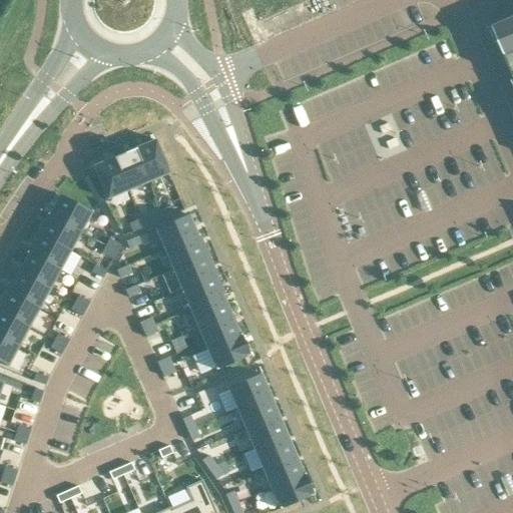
[(512,19),(493,28),(512,74),(512,19)]
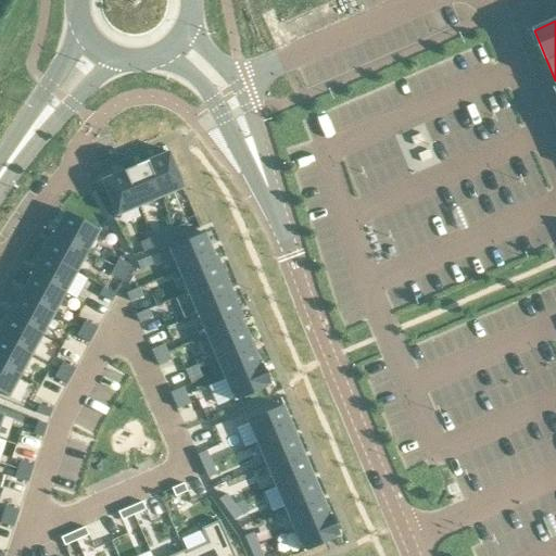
[(167,152),(146,162),(161,198),(182,188),(167,152)]
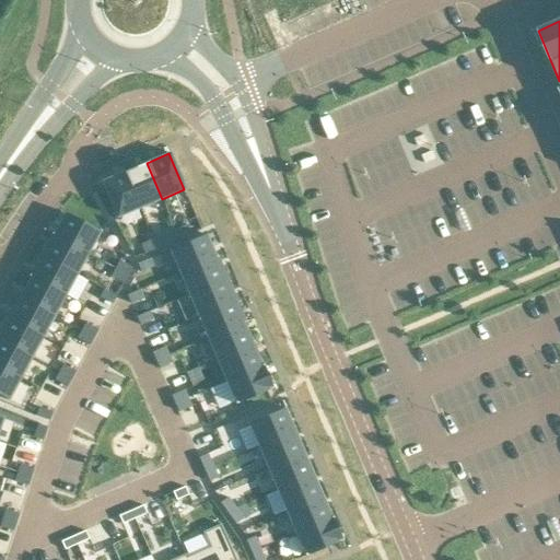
[(147,163),(124,172),(139,208),(162,199),(147,163)]
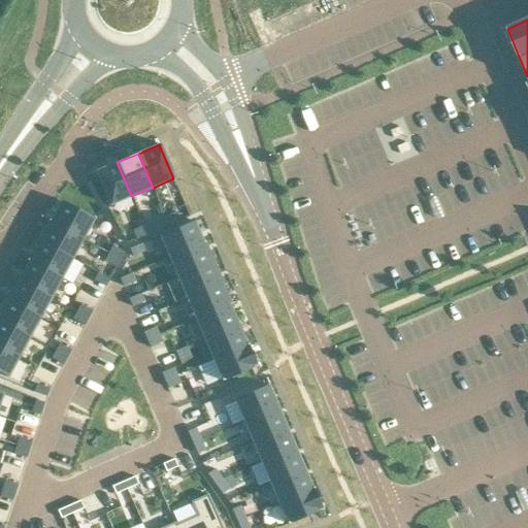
[(117,162),(95,171),(109,205),(131,196),(117,162)]
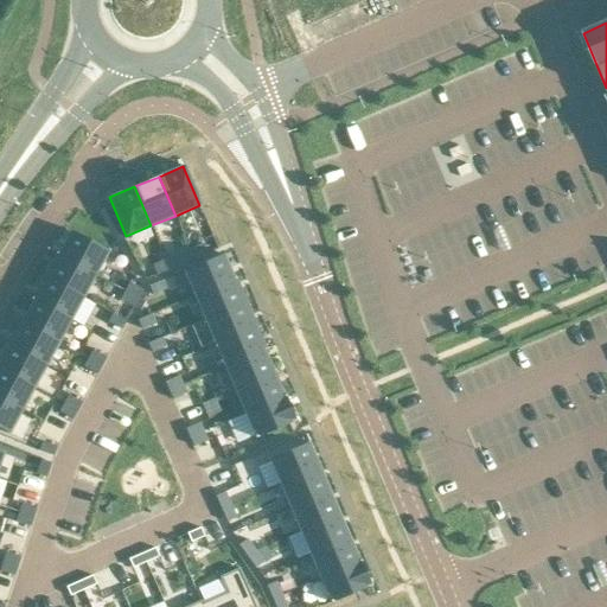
[(58,254),(95,274),(108,251),(70,231),(69,232),(69,234),(58,254)]
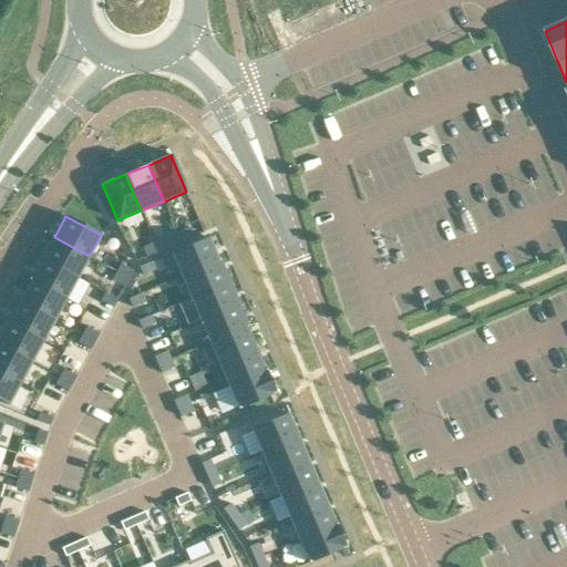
[(189,228),(177,234),(181,241),(193,236),(189,228)]
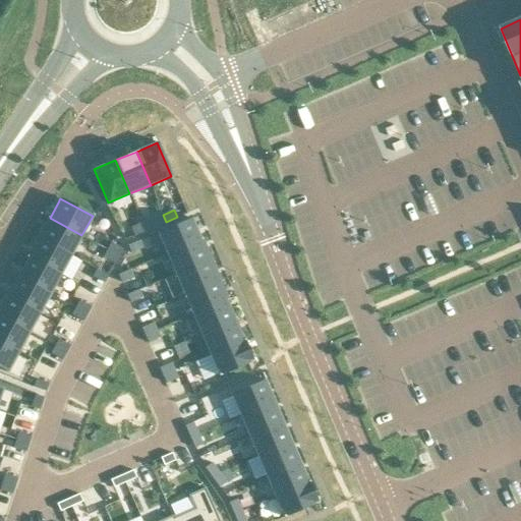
[(163,215),(151,219),(155,227),(166,222),(163,215)]
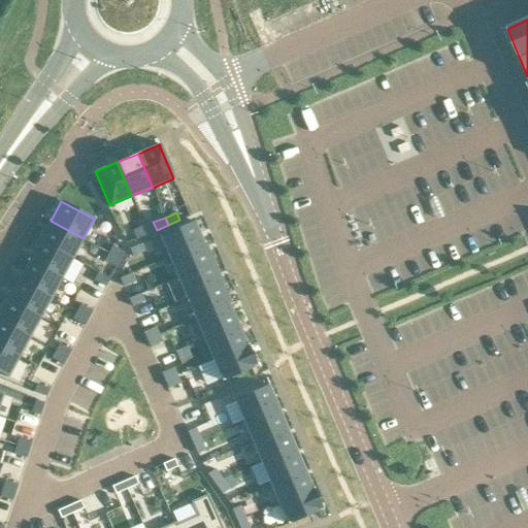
[(48,222),(38,240),(72,258),(83,238),(51,221),(48,220),(47,221),(48,222)]
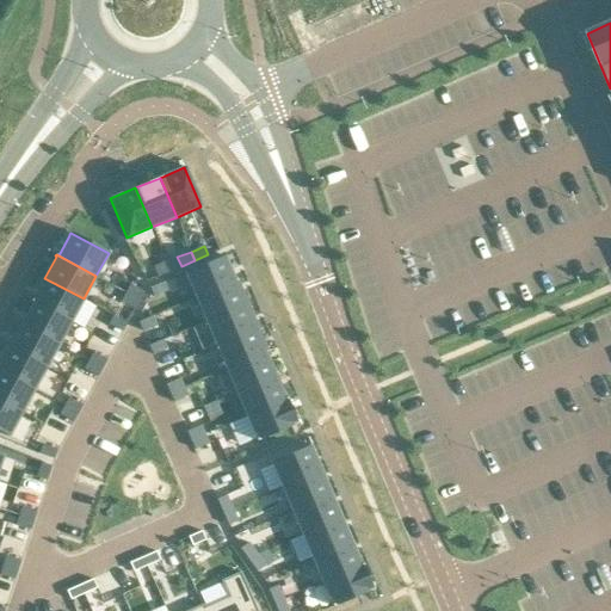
[(224,257),(185,273),(195,297),(234,281),(224,257)]
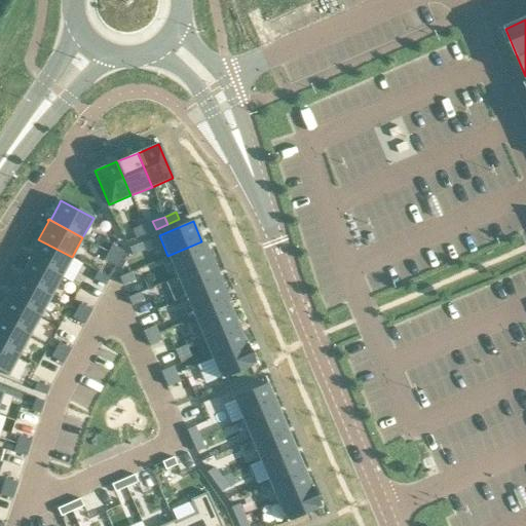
[(144,225),(132,230),(136,237),(147,233),(144,225)]
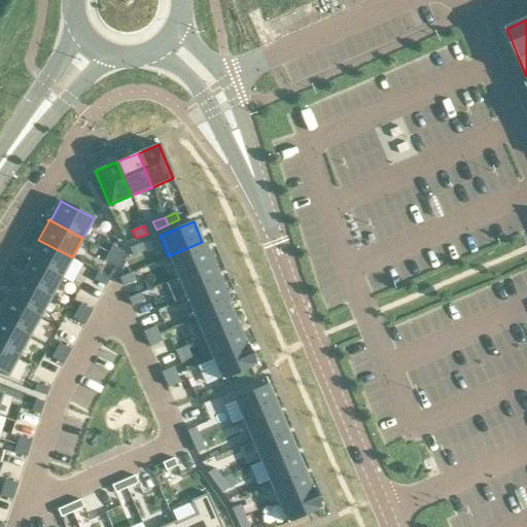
[(27,259),(27,260),(28,261),(29,260),(61,278),(72,257),(38,240),(28,259),(27,258),(27,259)]
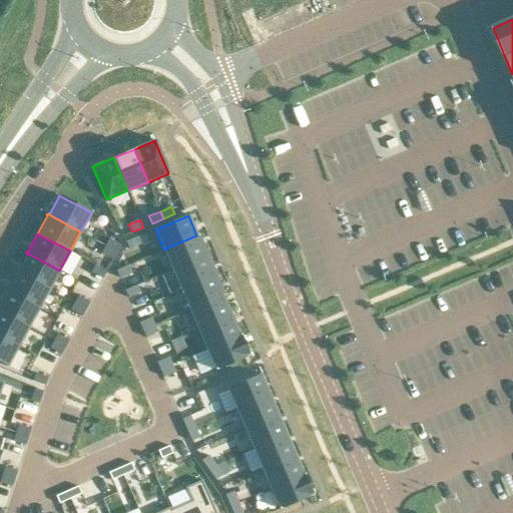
[(196,235),(163,249),(172,270),(206,254),(198,236),(198,235),(198,234),(196,235)]
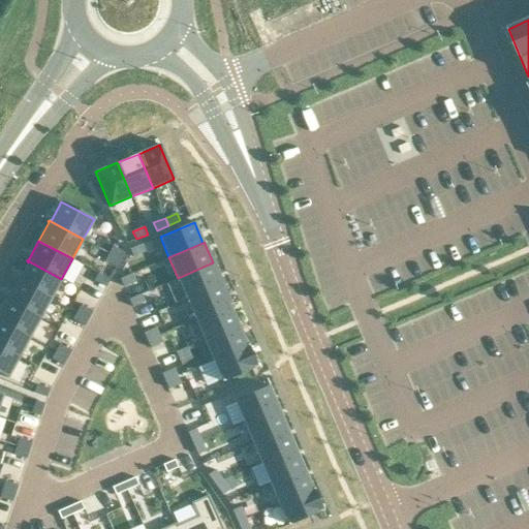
[(142,244),(130,249),(133,257),(145,252),(142,244)]
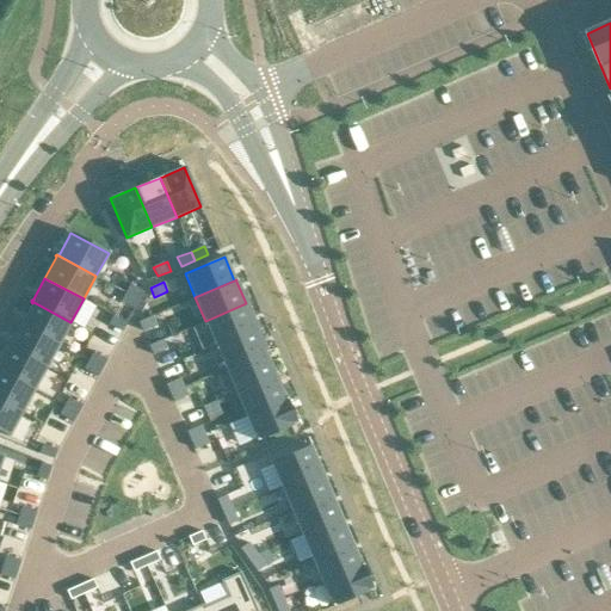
[(130,285),(125,294),(139,300),(143,291),(130,285)]
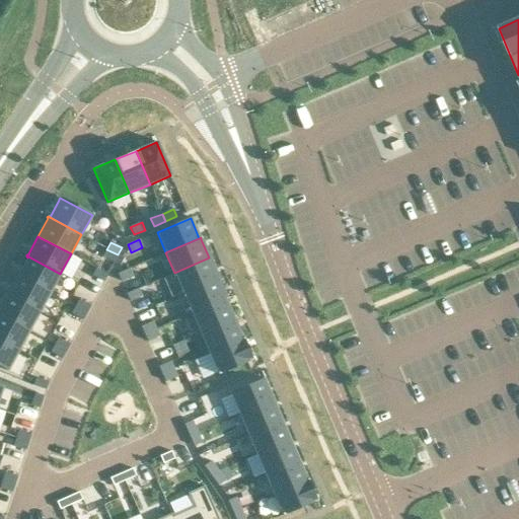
[(106,249),(102,256),(114,263),(118,254),(106,249)]
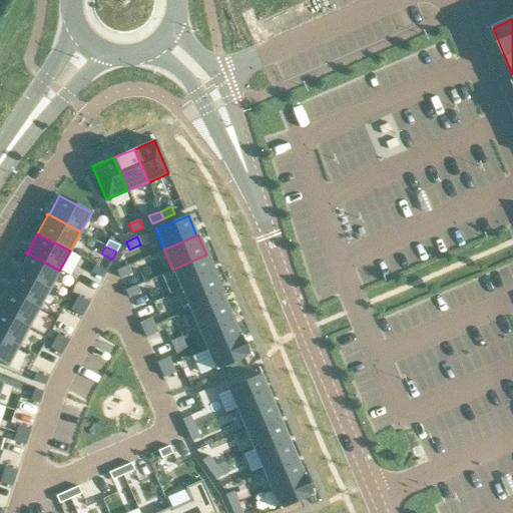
[(27,254),(18,273),(49,290),(59,271),(28,253),(27,254)]
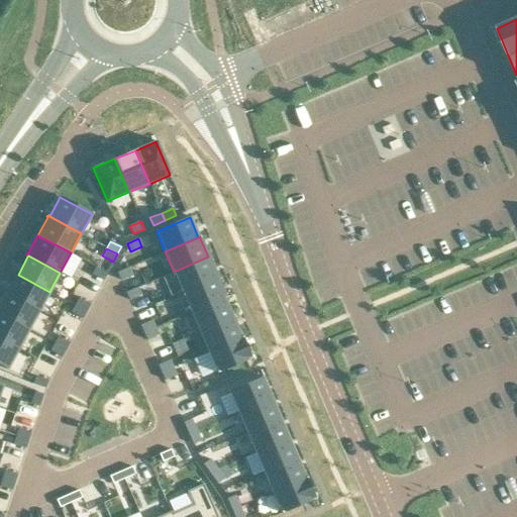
[(208,256),(174,272),(182,292),(217,278),(208,256)]
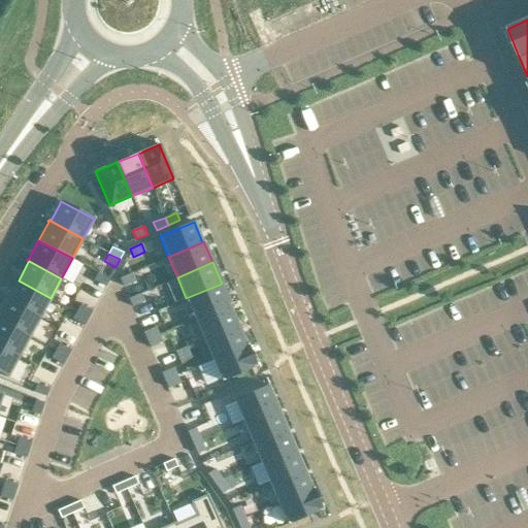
[(98,273),(94,281),(105,287),(108,278),(98,273)]
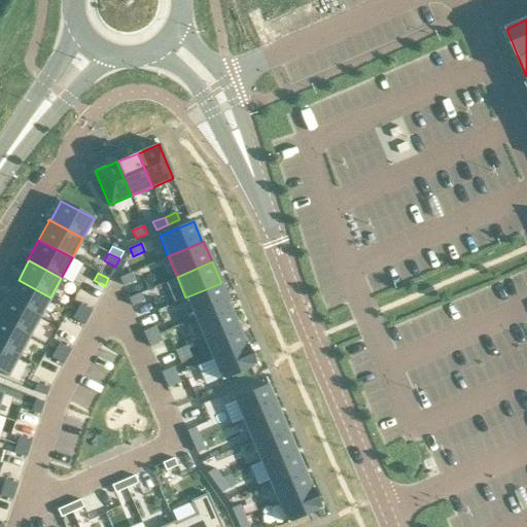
[(131,273),(119,278),(123,285),(134,280),(131,273)]
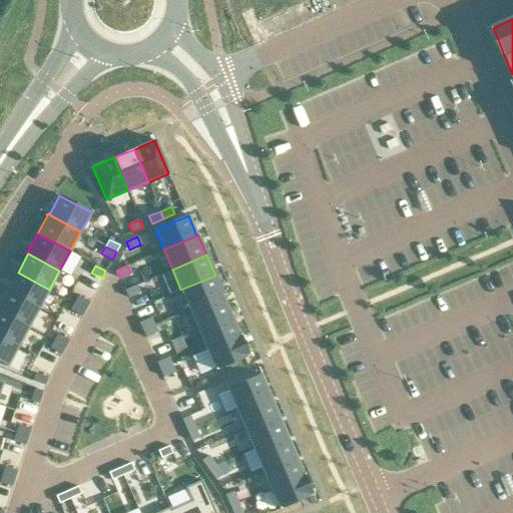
[(18,273),(7,292),(38,309),(49,290),(18,273)]
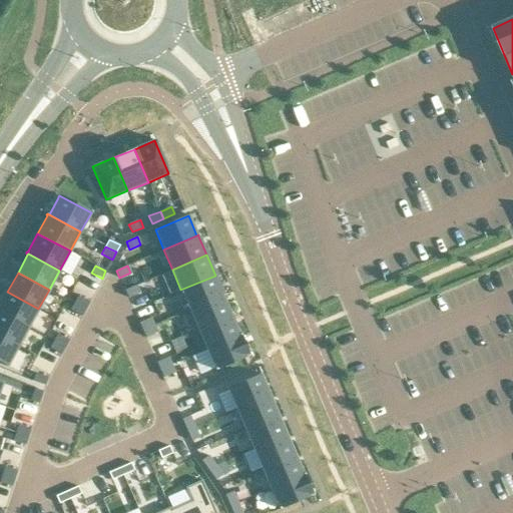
[(215,276),(180,290),(189,310),(222,296),(222,297),(224,296),(223,295),(215,276)]
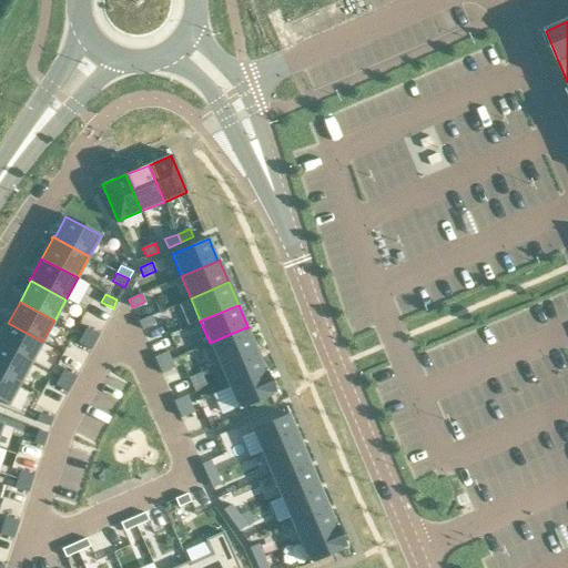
[(151,316),(139,322),(142,330),(154,324),(151,316)]
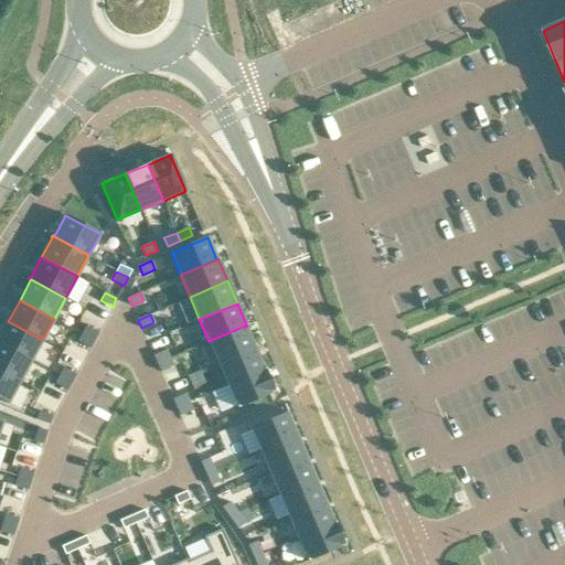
[(0,344),(31,361),(42,340),(8,321),(0,336),(0,344)]
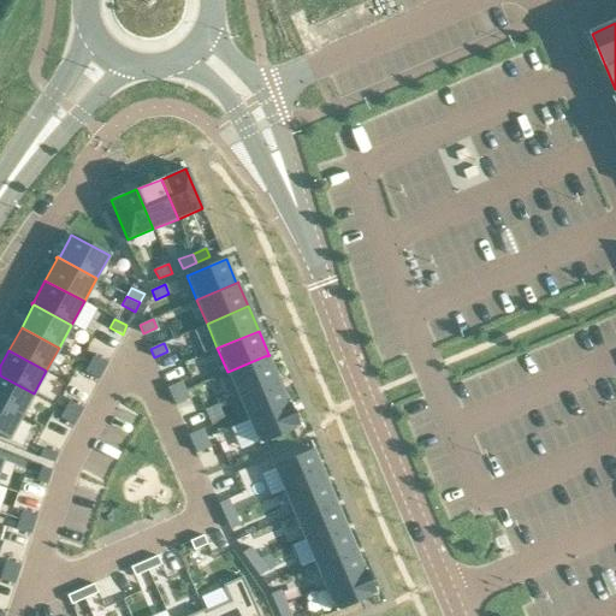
[(267,355),(227,372),(238,397),(277,380),(267,356),(267,355)]
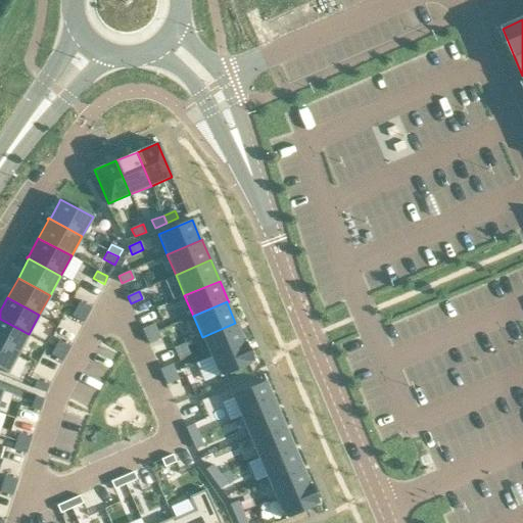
[(80,302),(76,310),(87,315),(91,307),(80,302)]
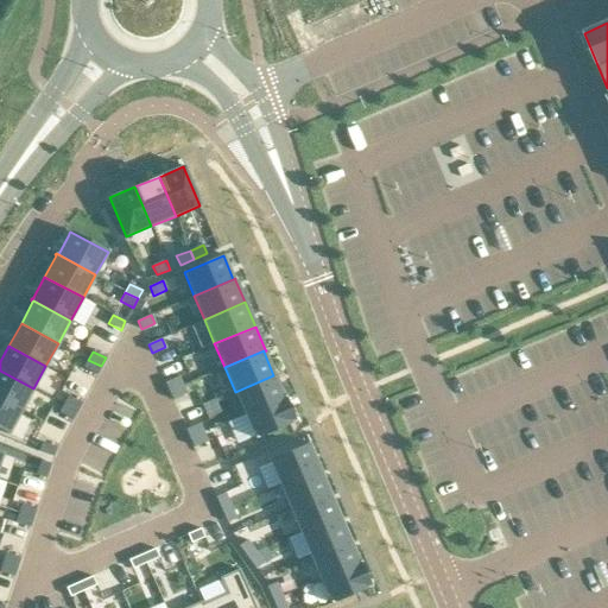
[(88,360),(83,368),(96,375),(101,366),(88,360)]
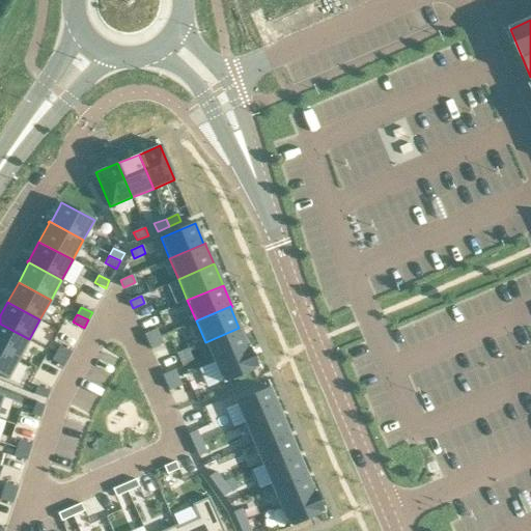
[(0,350),(18,360),(29,339),(0,324),(0,350)]
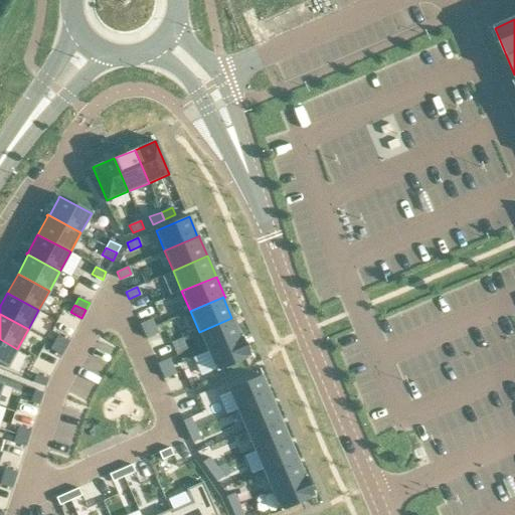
[(231,318),(199,332),(207,352),(241,337),(241,335),(239,336),(231,318)]
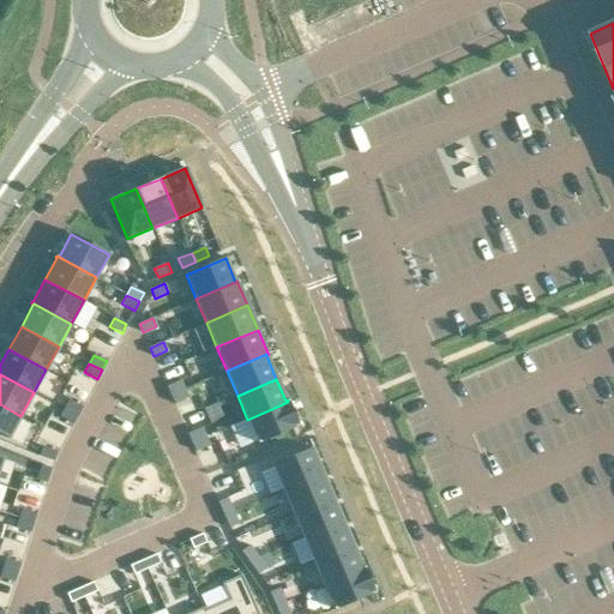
[(180,380),(167,386),(170,395),(184,389),(180,380)]
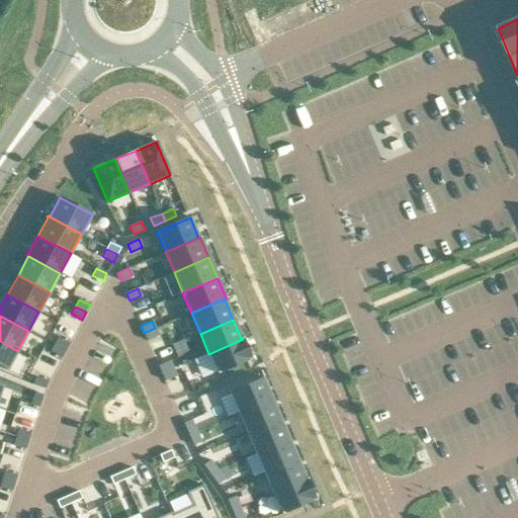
[(155,328),(144,333),(148,341),(159,336),(155,328)]
